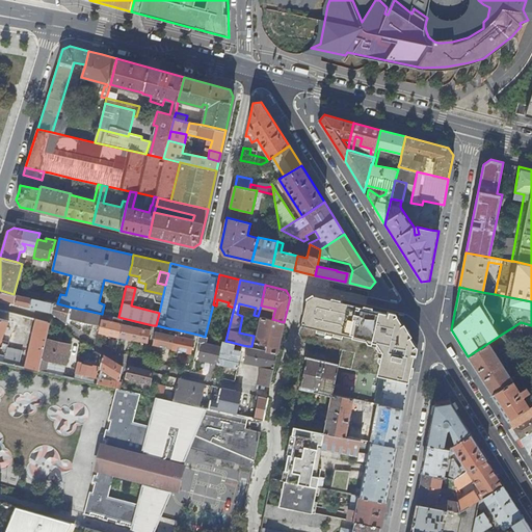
[(0,299),(30,307),(32,298),(14,294),(0,290),(0,299)]
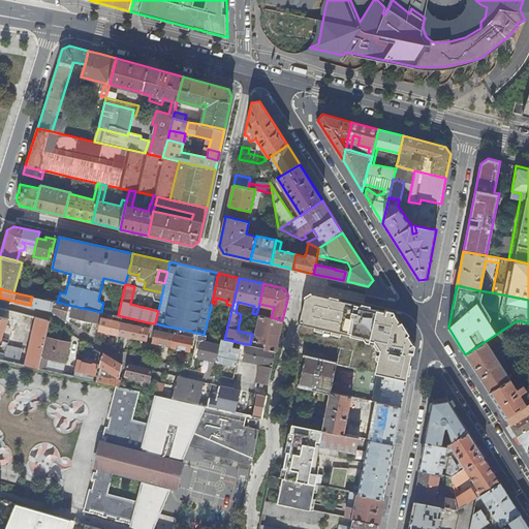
[(340,346),(337,364),(354,368),(362,333),(369,335),(367,344),(362,370),(377,373),(406,380),(409,365),(411,354),(413,344),(394,313),(312,294),(306,300),(298,331),(303,337),(340,346)]
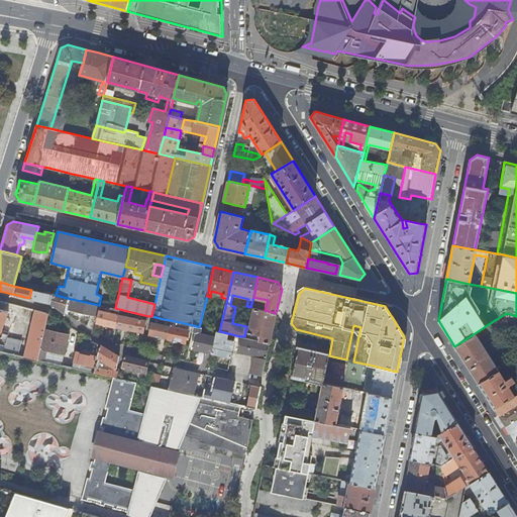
[(29,298),(50,303),(53,294),(42,292),(31,290),(29,298)]
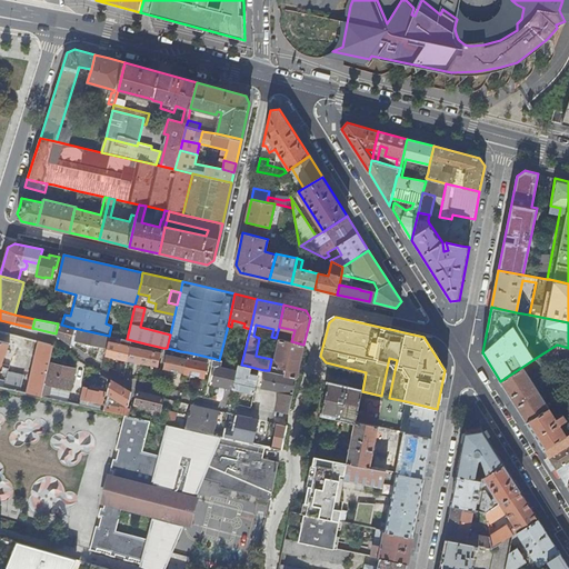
[(71,342),(73,328),(61,325),(58,323),(56,333),(71,342)]
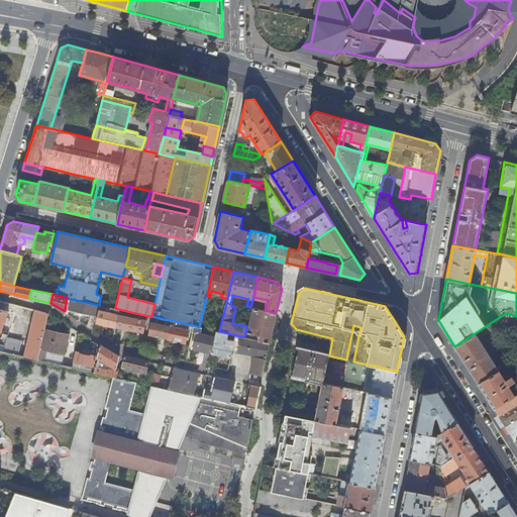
[(97,316),(99,308),(99,305),(67,298),(65,311),(69,314),(69,310),(97,316)]
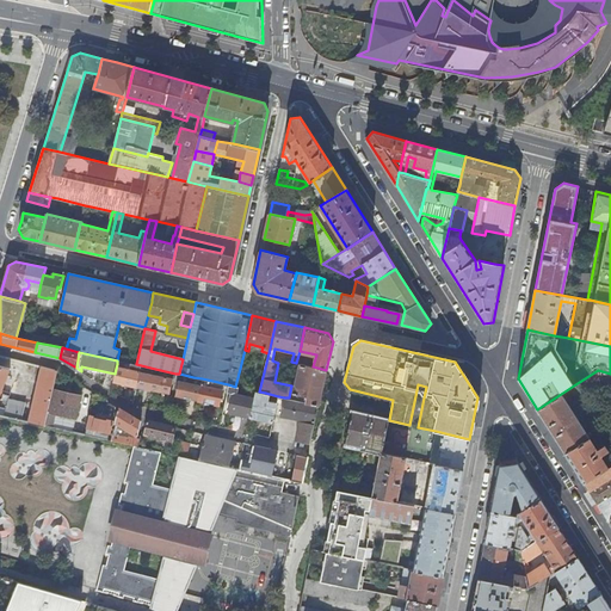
[(8,417),(29,421),(42,366),(22,360),(12,400),(8,417)]
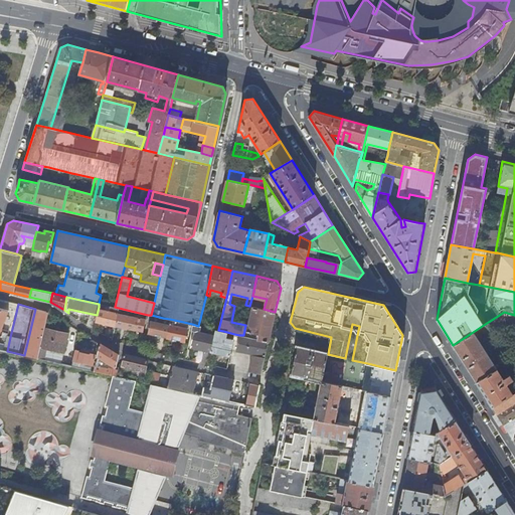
[(115,325),(119,308),(115,307),(110,306),(109,311),(102,310),(103,308),(99,307),(97,315),(97,317),(96,321),(115,325)]
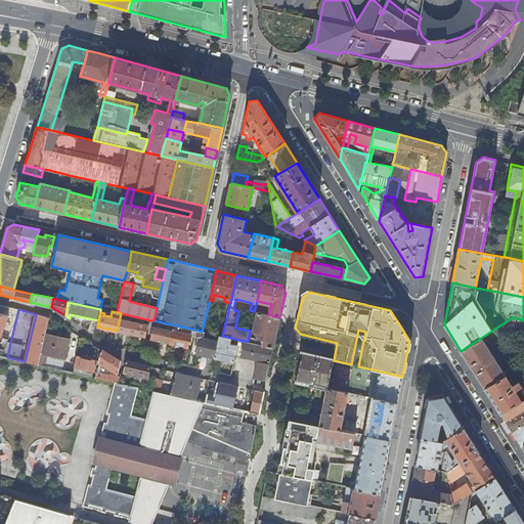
[(0,355),(3,356),(4,350),(0,348),(0,338),(0,337),(3,338),(4,336),(2,335),(5,325),(7,326),(9,322),(6,321),(9,315),(0,312),(0,355)]
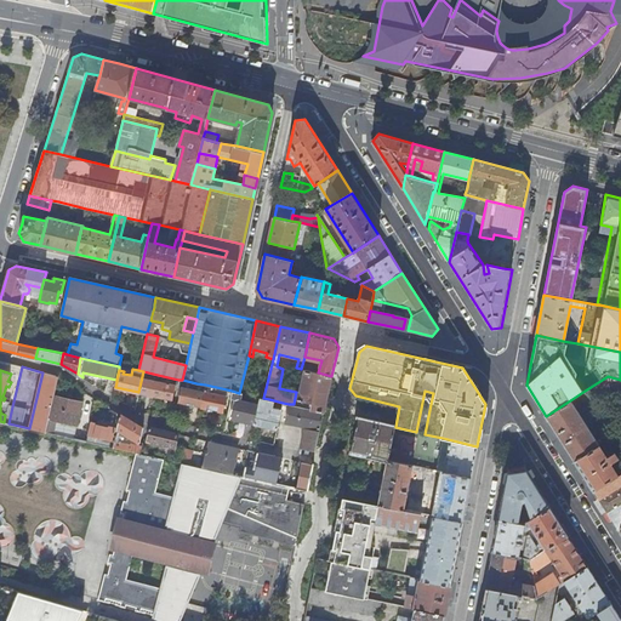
[(294,404),(323,411),(331,376),(318,372),(306,370),(300,392),(296,392),(294,404)]
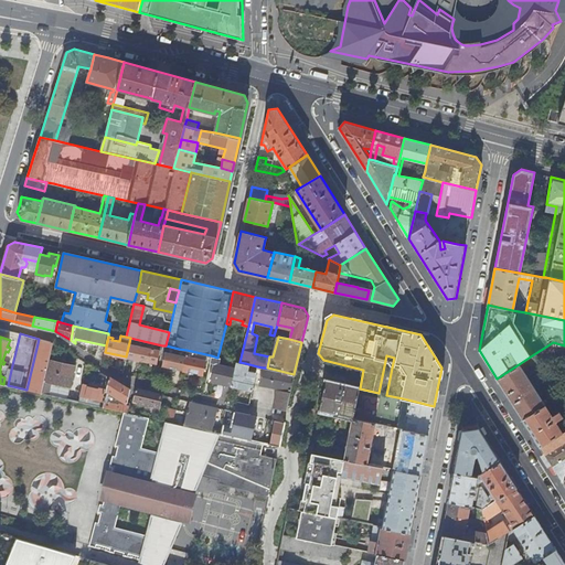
[(144,341),(130,338),(126,356),(157,364),(159,351),(142,347),(144,341)]
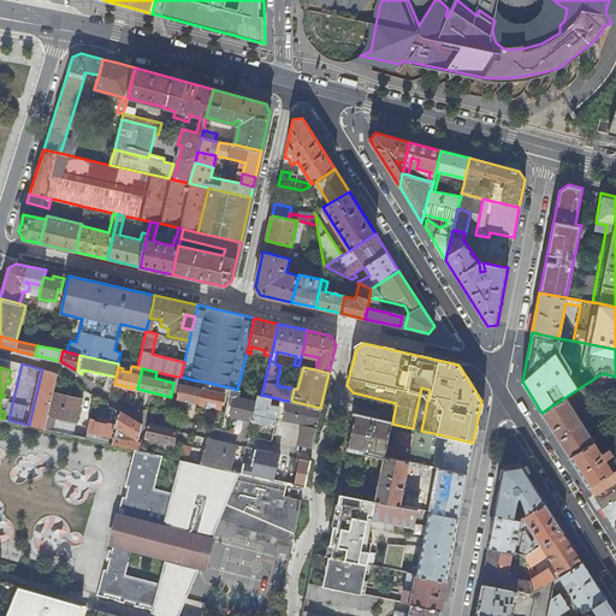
[(29,425),(45,428),(48,415),(55,379),(58,373),(42,369),(29,425)]
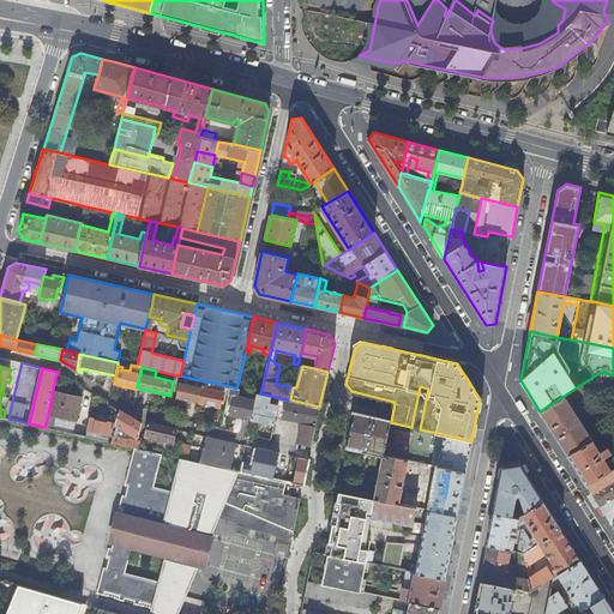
[(613,392),(613,375),(601,372),(575,389),(583,403),(602,390),(613,392)]
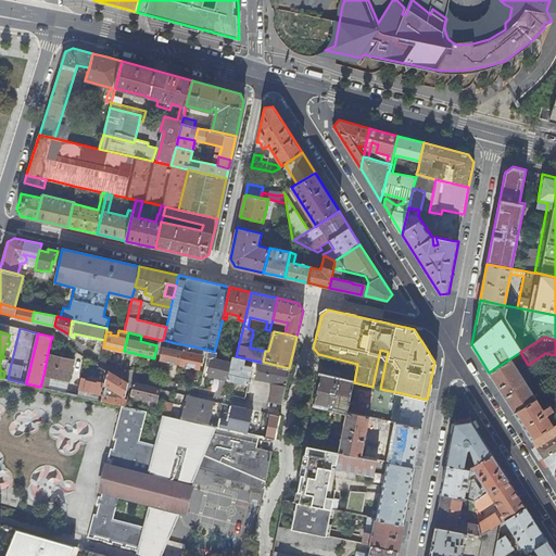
[(101,354),(103,346),(104,342),(96,340),(95,350),(101,354)]
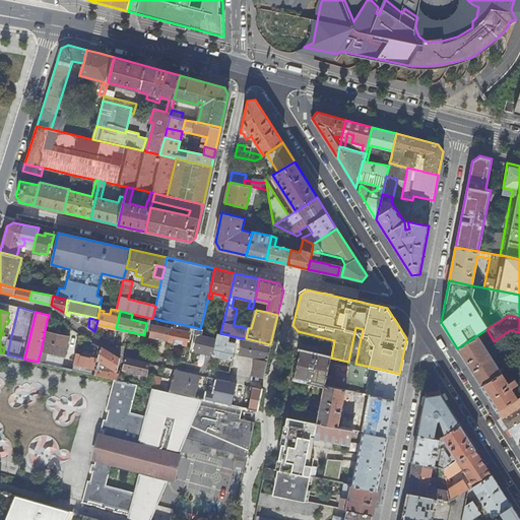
[(172,322),(165,321),(164,326),(154,324),(151,336),(168,340),(172,322)]
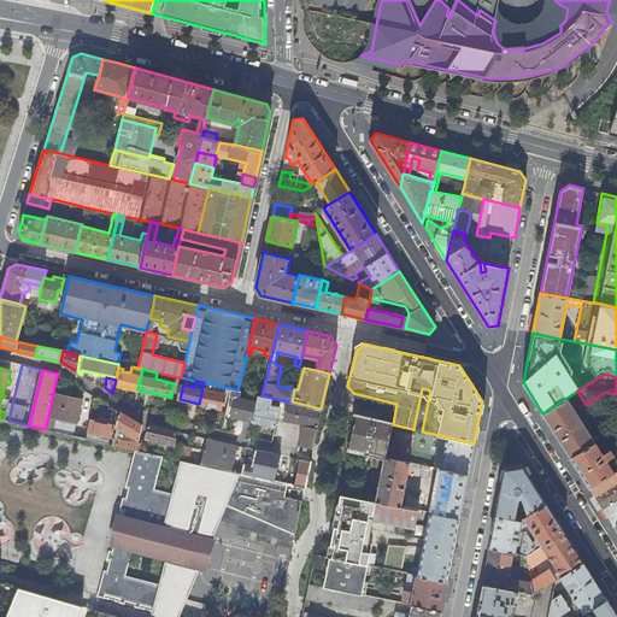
[(204,382),(199,404),(222,409),(225,394),(213,392),(215,385),(204,382)]
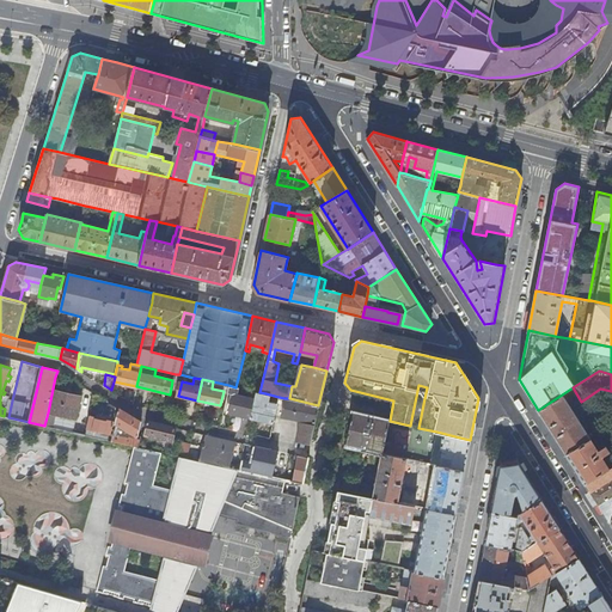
[(228,385),(227,392),(231,393),(227,412),(250,417),(256,391),(250,390),(249,397),(237,395),(239,387),(236,387),(228,385)]
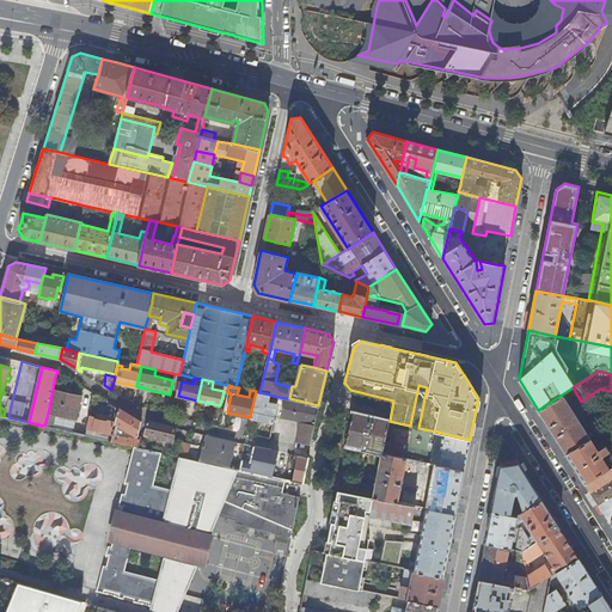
[(418,385),(410,426),(418,428),(424,398),(427,387),(418,385)]
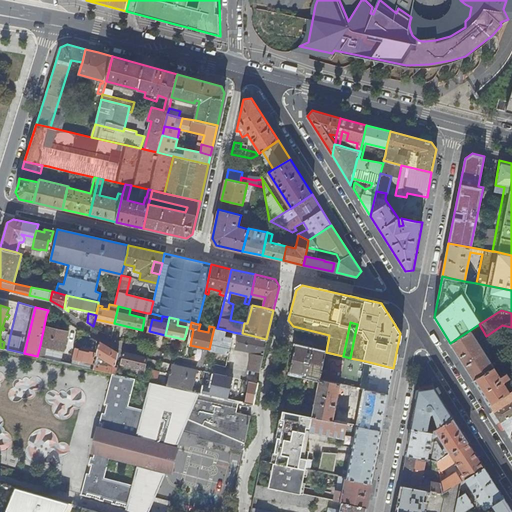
[(37,356),(57,360),(58,356),(44,353),(45,349),(44,348),(44,346),(54,348),(56,348),(63,350),(68,331),(46,326),(42,345),(40,345),(37,356)]
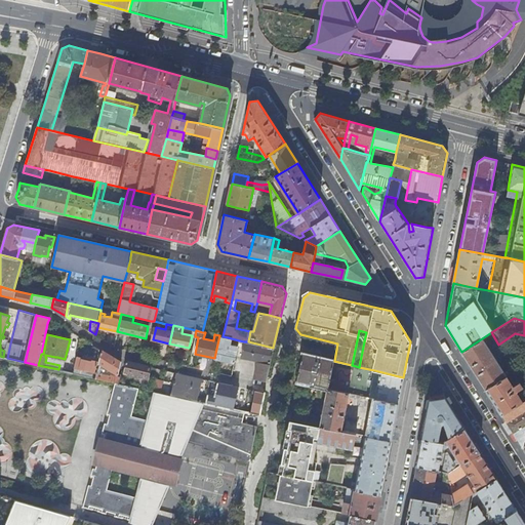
[(219,335),(214,358),(232,362),(236,346),(224,344),(225,339),(227,340),(228,337),(223,336),(219,335)]
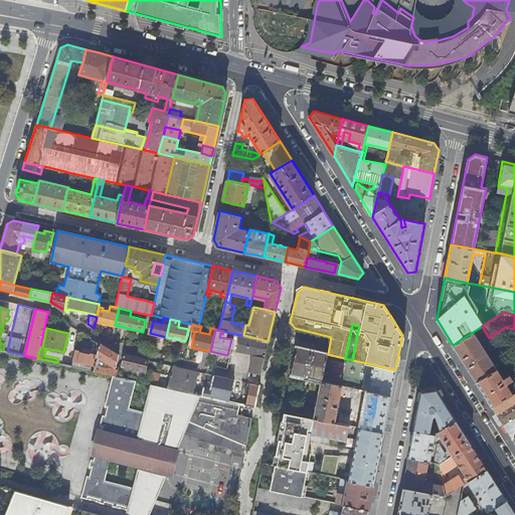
[(453,345),(477,382),(497,369),(487,354),(490,352),(488,349),(485,351),(473,332),(453,345)]
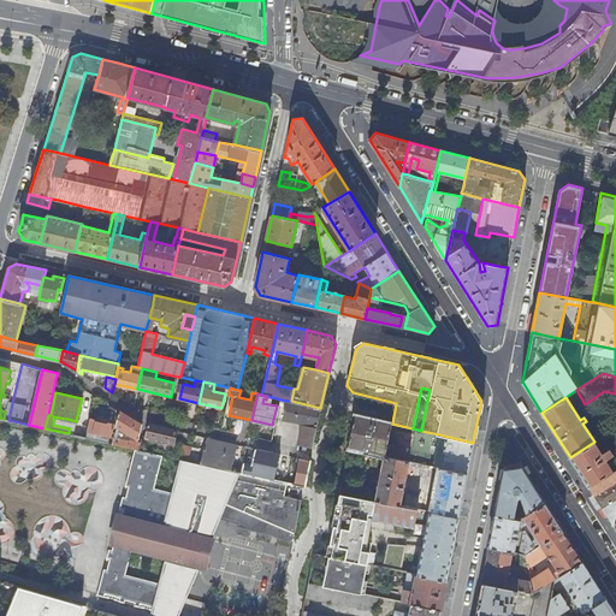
[(297,444),(312,448),(320,408),(291,401),(286,401),(283,418),(302,422),(297,444)]
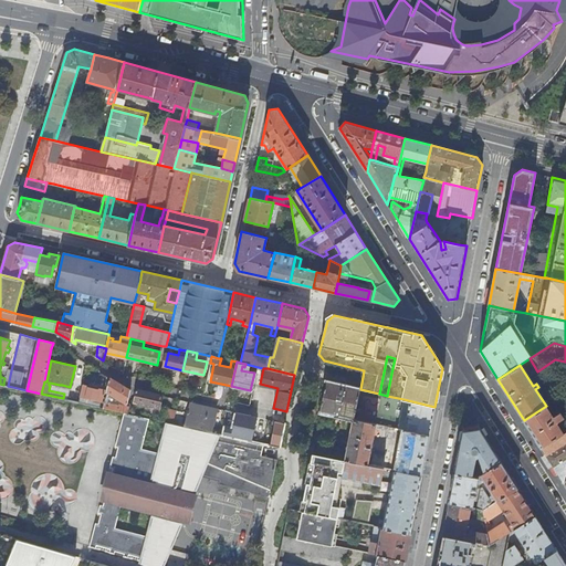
[(111,377),(107,390),(127,404),(130,389),(111,377)]
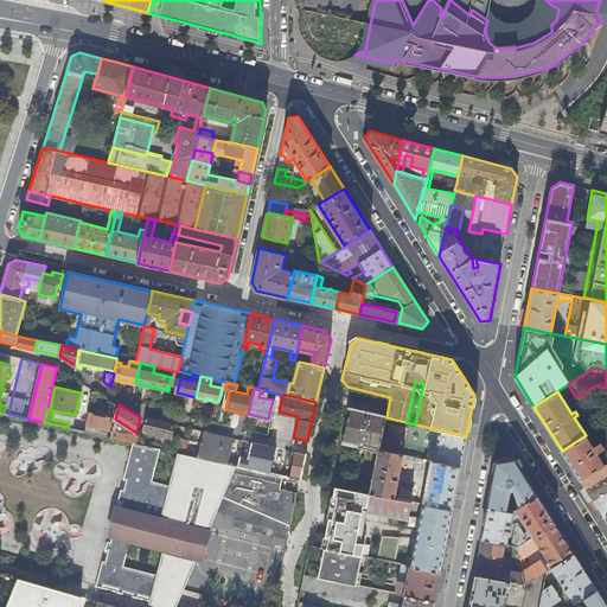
[(378,419),(344,410),(338,442),(372,449),(378,419)]
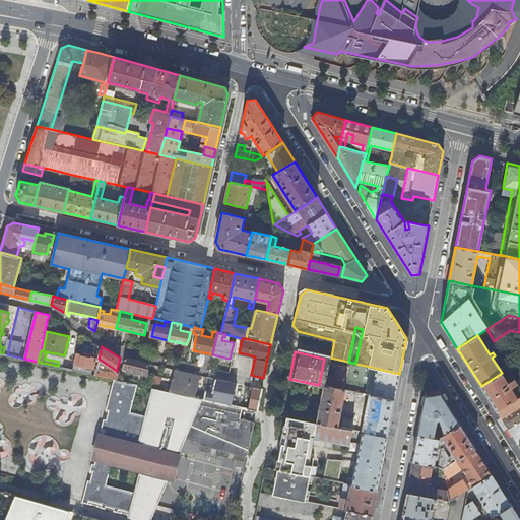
[(72,369),(94,374),(95,369),(95,368),(93,368),(95,356),(76,352),(72,369)]
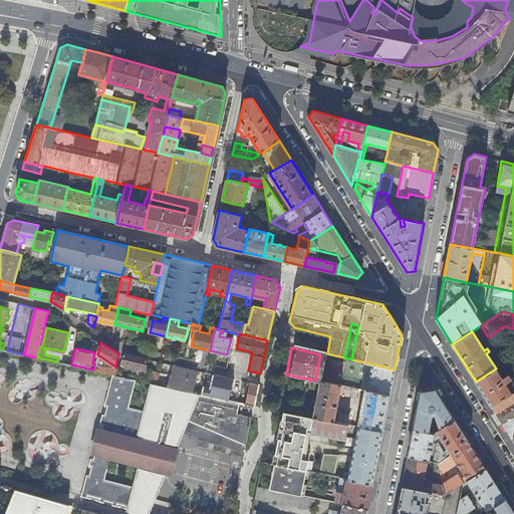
[(203,350),(200,361),(207,363),(209,352),(203,350)]
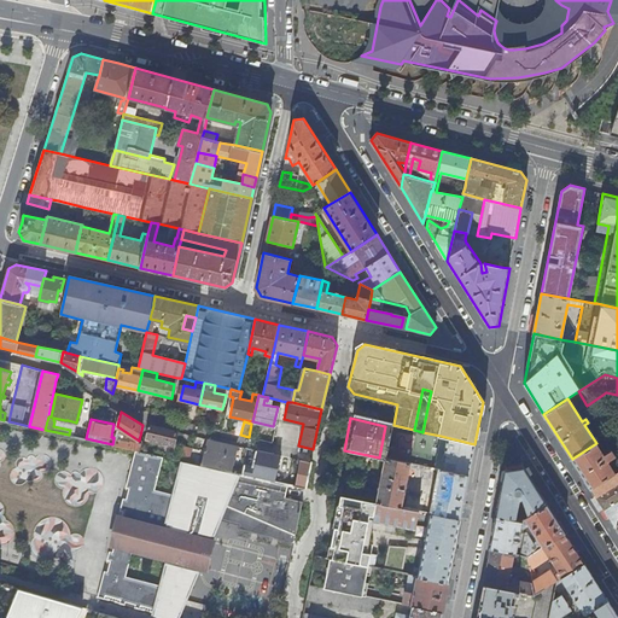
[(150,425),(146,438),(175,445),(179,432),(150,425)]
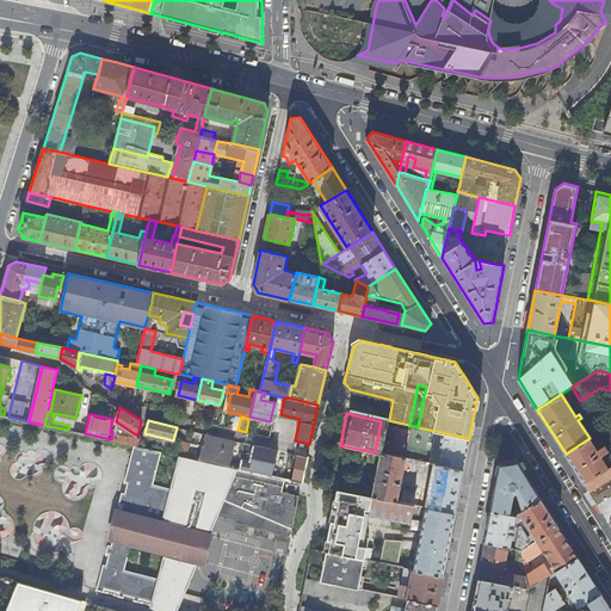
[(433,463),(463,469),(467,451),(469,439),(436,431),(430,458),(427,458),(426,462),(433,463)]
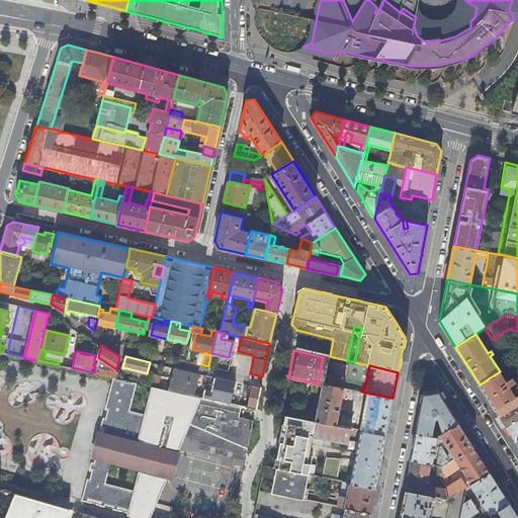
[(480,384),(496,410),(515,397),(502,374),(511,369),(509,366),(500,371),(480,384)]
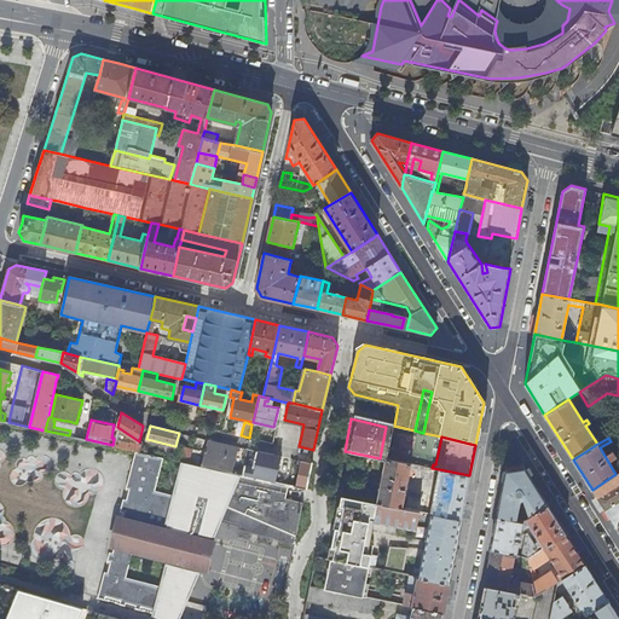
[(114,439),(113,445),(140,451),(142,445),(114,439)]
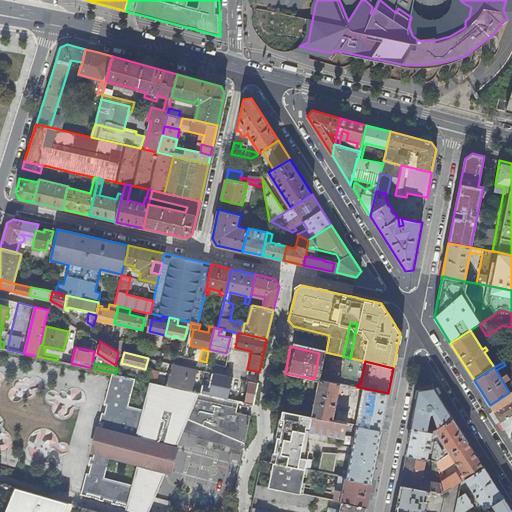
[(172,365),(168,385),(190,390),(195,370),(172,365)]
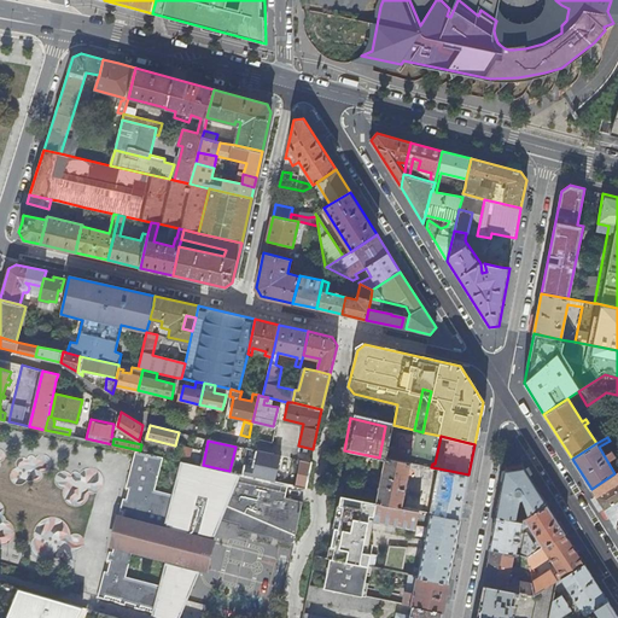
[(180,445),(176,459),(190,462),(193,449),(180,445)]
